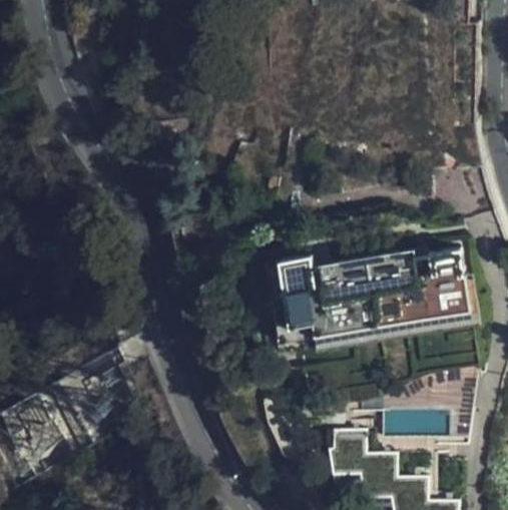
[(313,335),(470,313),(465,276),(463,276),(460,250),(426,256),(415,257),(414,250),(321,264),(313,265),(312,259),(311,252),(280,258),(289,325),(311,322),(313,335)]
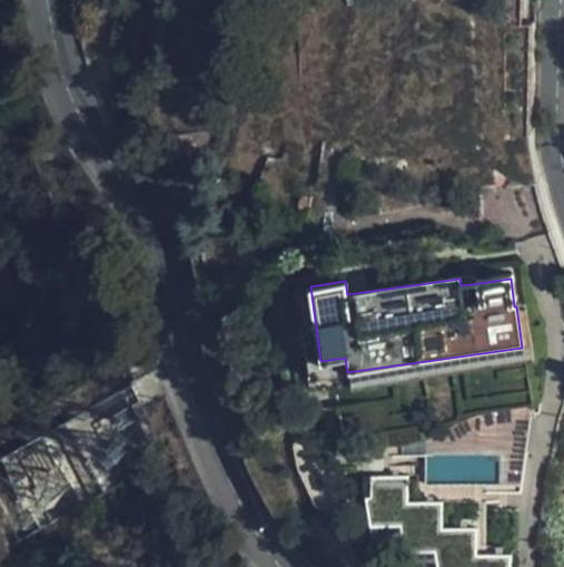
[(320,361),(310,286),(293,289),(307,390),(349,384),(349,388),(524,364),(522,348),(347,372),(345,358),(320,361)]
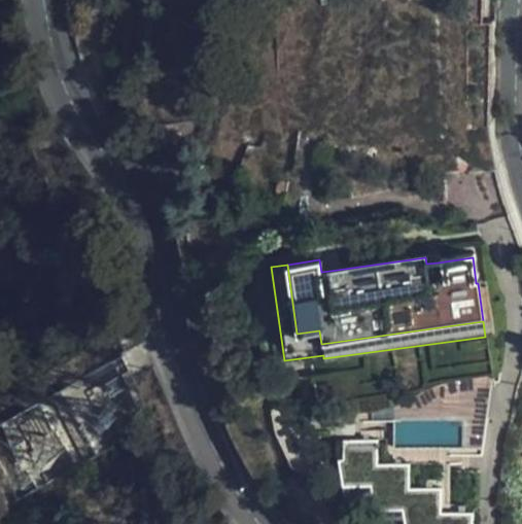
[(351,423),(341,423),(341,433),(351,433),(351,423)]
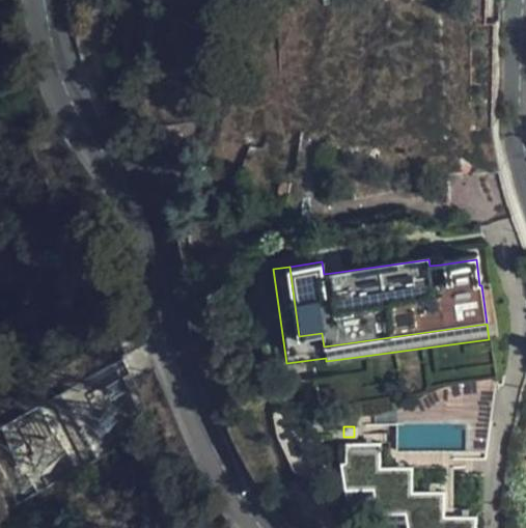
[(473,527),(473,520),(441,520),(441,495),(409,495),(410,471),(378,471),(378,446),(343,446),(343,465),(338,466),(344,492),(377,492),(377,507),(377,518),(408,518),(408,527),(473,527)]
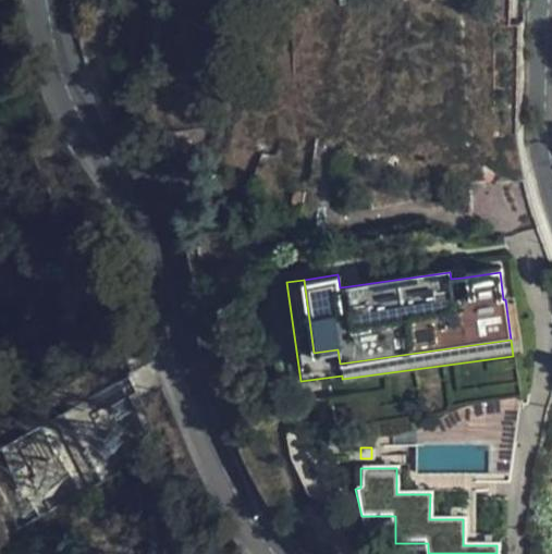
[(395,516),(362,516),(365,532),(395,532),(395,516)]
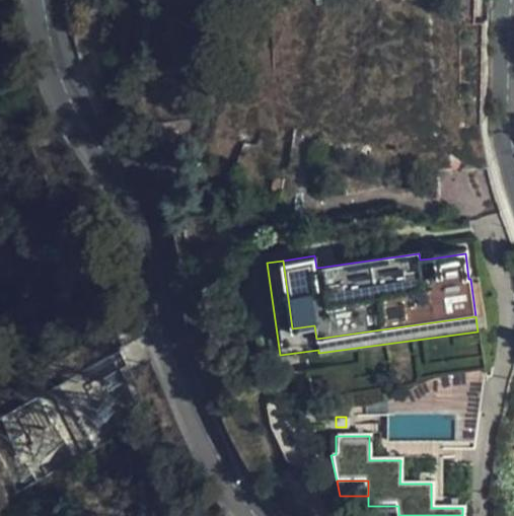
[(398,515),(398,506),(368,506),(367,515),(398,515)]
